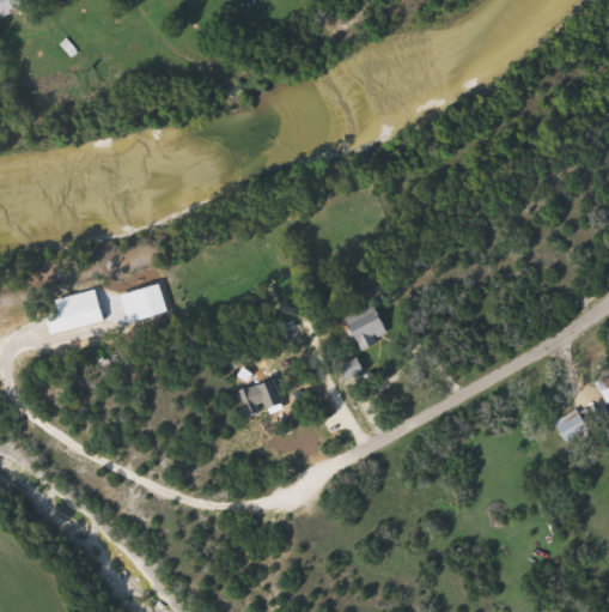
[(22,0),(24,4),(0,19),(0,0),(22,0)]
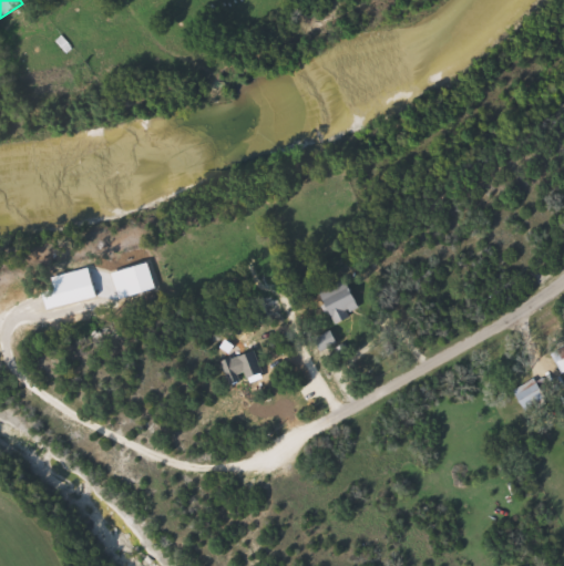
[(318,291),(347,278),(361,311),(334,323),(318,291)]
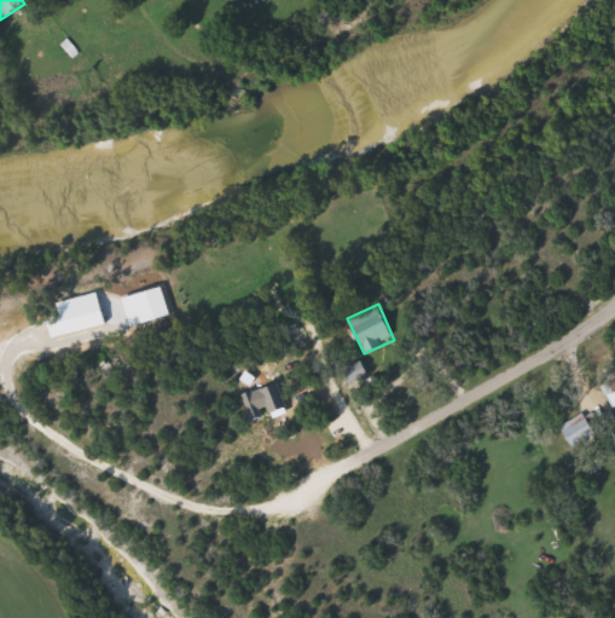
[(65,322),(77,318),(80,331),(68,334),(65,322)]
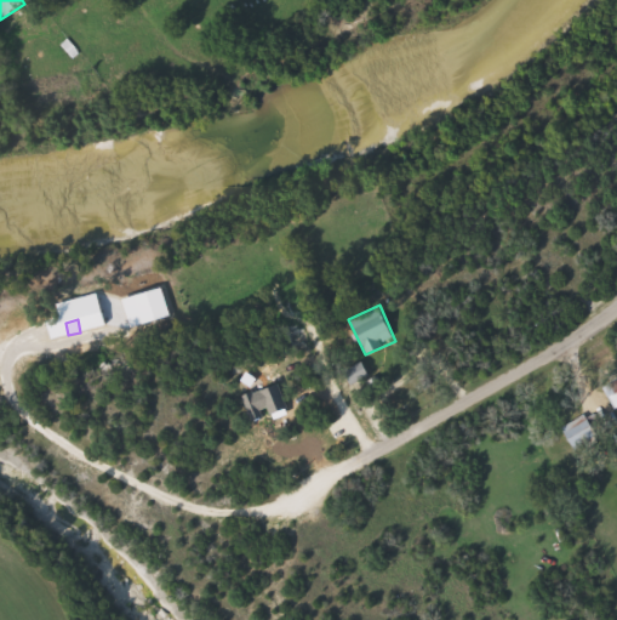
[(600,387),(616,377),(616,379),(616,407),(613,409),(600,387)]
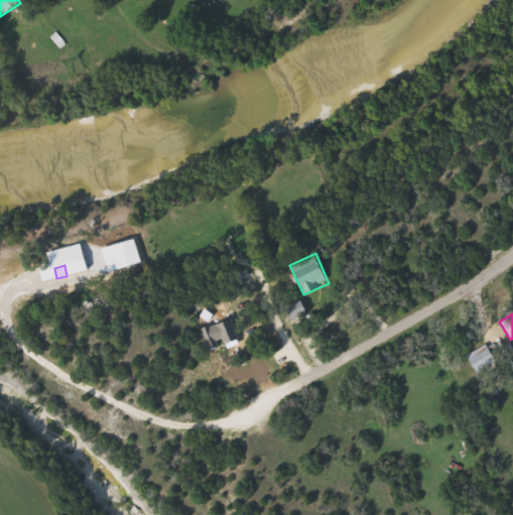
[(467,353),(488,346),(495,365),(473,372),(467,353)]
